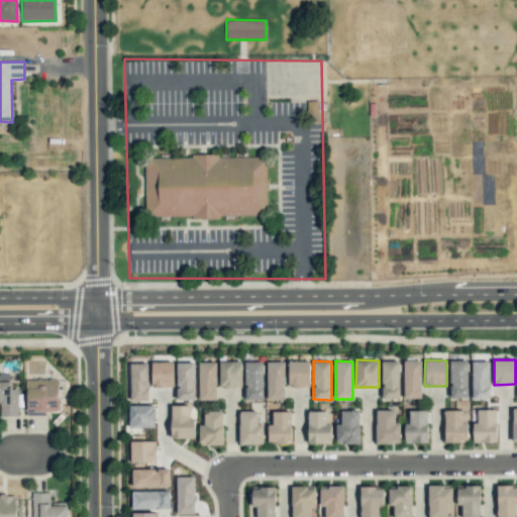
[(399,360),(382,362),(383,399),(400,399),(399,360)]
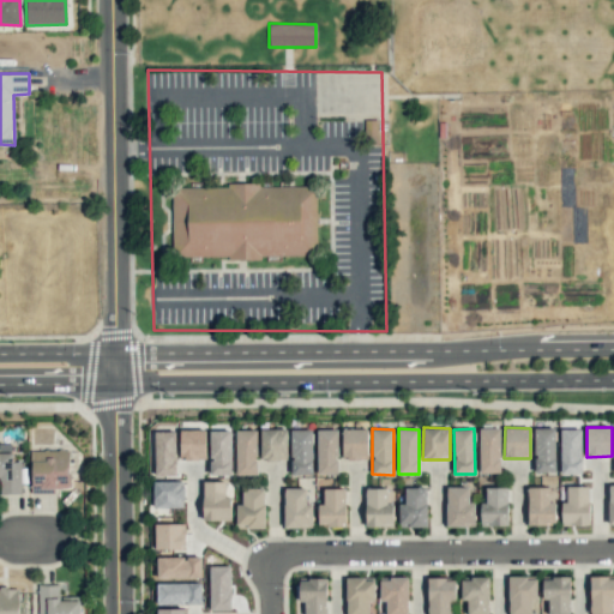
[(500,428),(479,428),(480,473),(500,473),(500,428)]
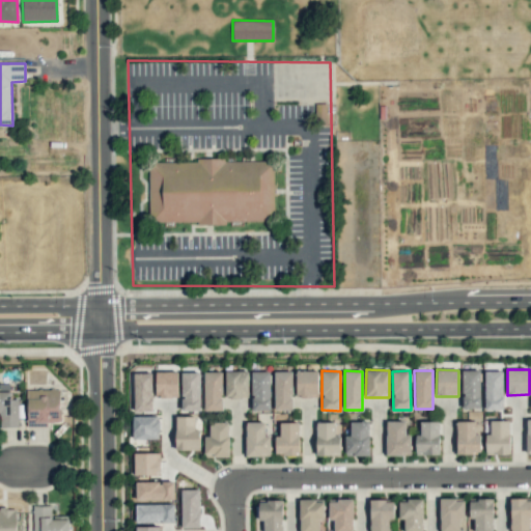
[(462,370),(463,409),(481,408),(480,370),(462,370)]
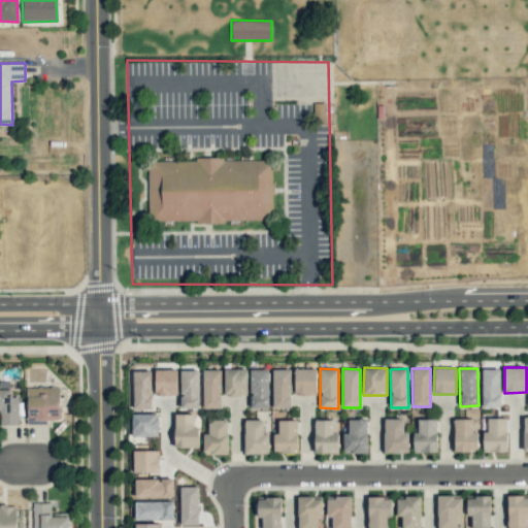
[(155,395),(177,395),(176,369),(155,369),(155,395)]
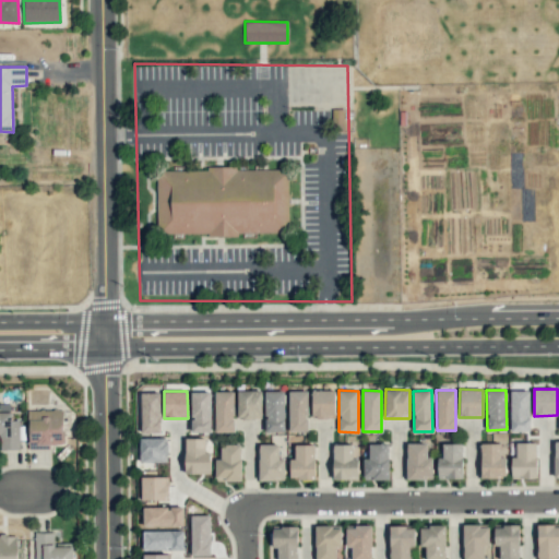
[(234,432),(234,392),(215,391),(214,431),(234,432)]
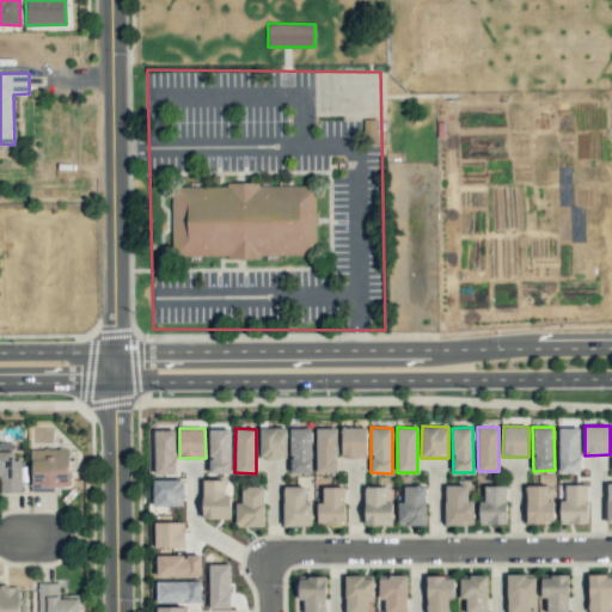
[(259,459),(286,459),(286,428),(259,428),(259,459)]
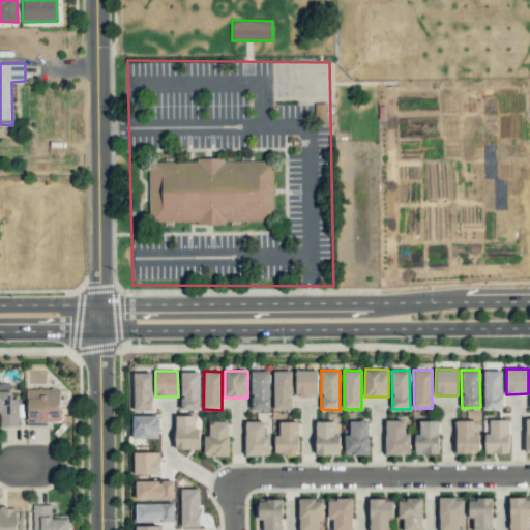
[(269,410),(270,371),(252,371),(251,410),(269,410)]
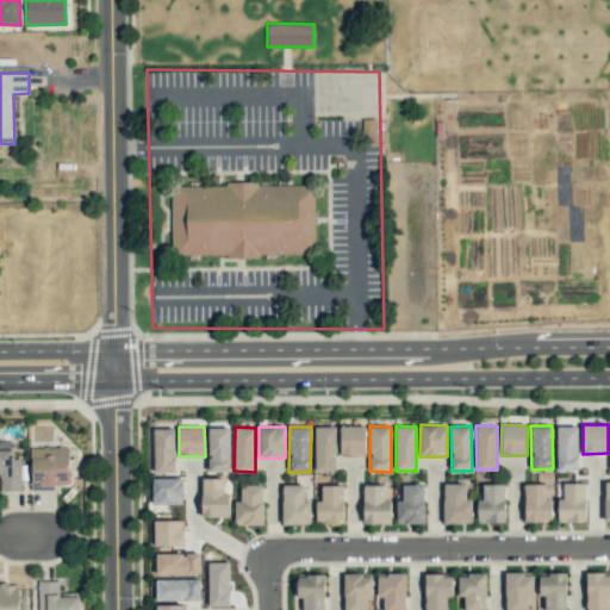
[(335,427),(315,427),(316,472),(336,471),(335,427)]
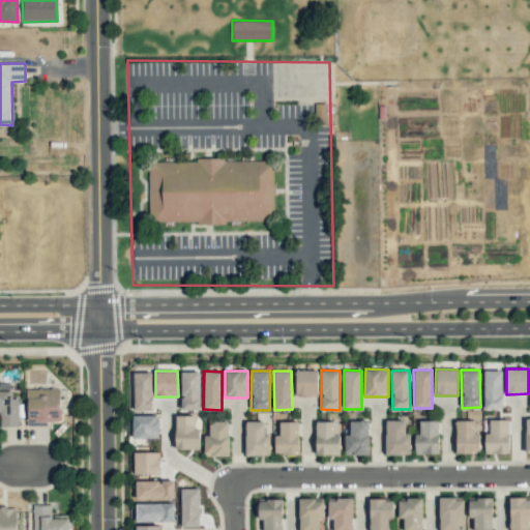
[(296,396),(318,396),(318,371),(295,371),(296,396)]
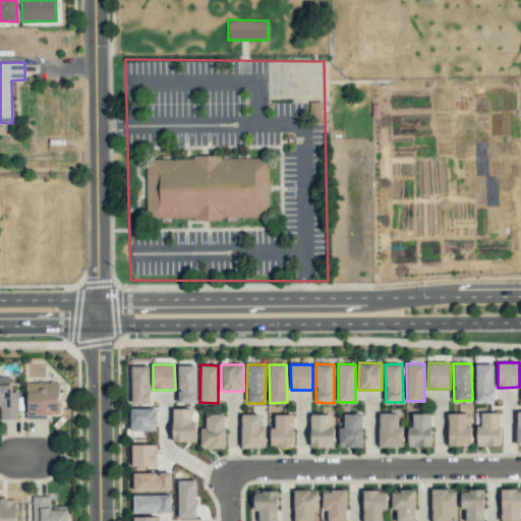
[(475,402),(494,402),(494,364),(475,364),(475,402)]
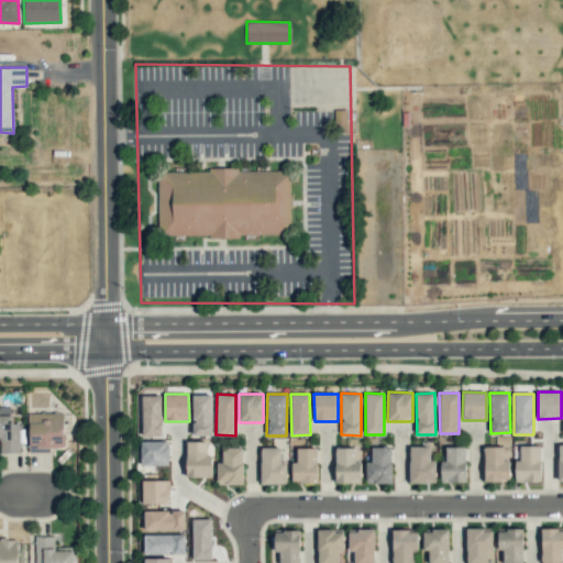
[(162,396),(142,395),(142,435),(161,437),(162,396)]
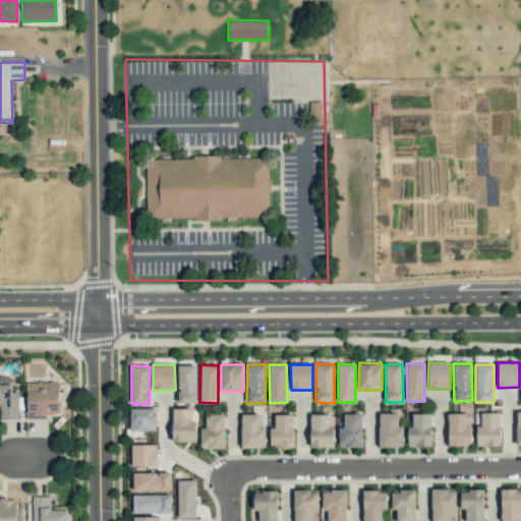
[(178,403),(196,403),(196,365),(177,365),(178,403)]
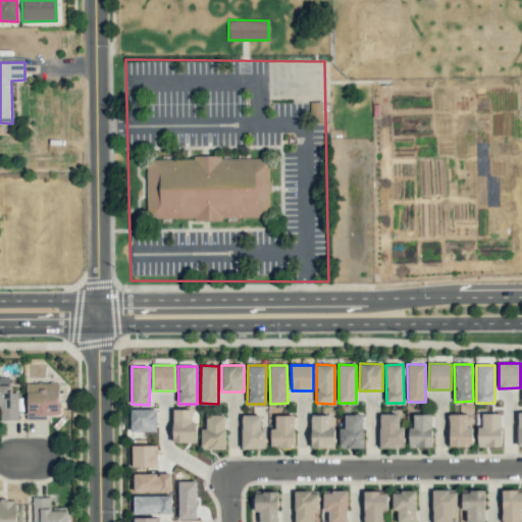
[(18,419),(17,392),(10,393),(10,376),(0,376),(0,410),(0,420),(18,419)]
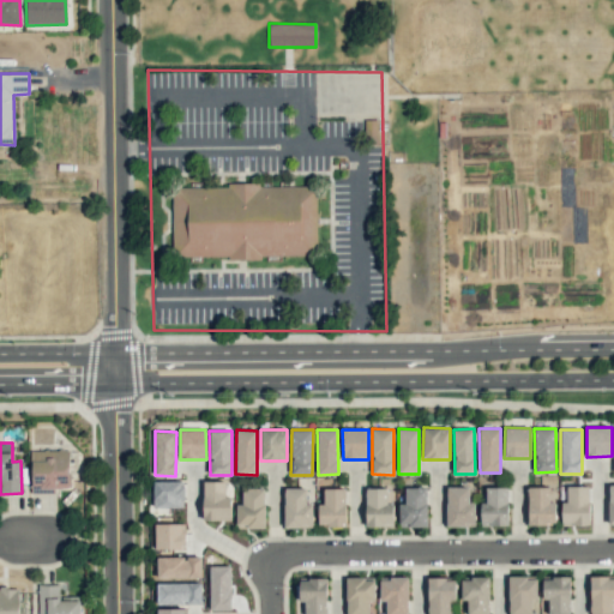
[(70,450),(31,451),(32,489),(70,488),(70,450)]
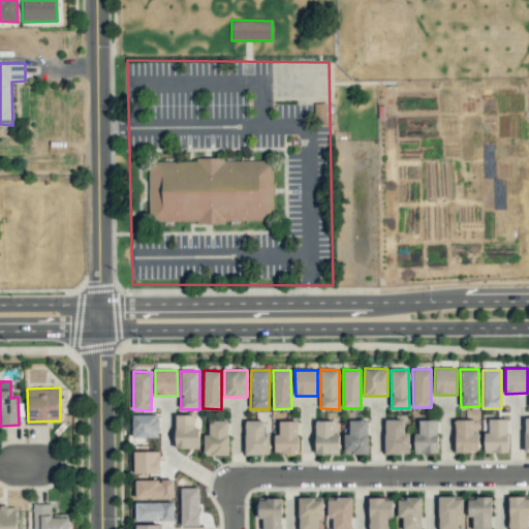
[(132,438),(159,437),(158,414),(131,415),(132,438)]
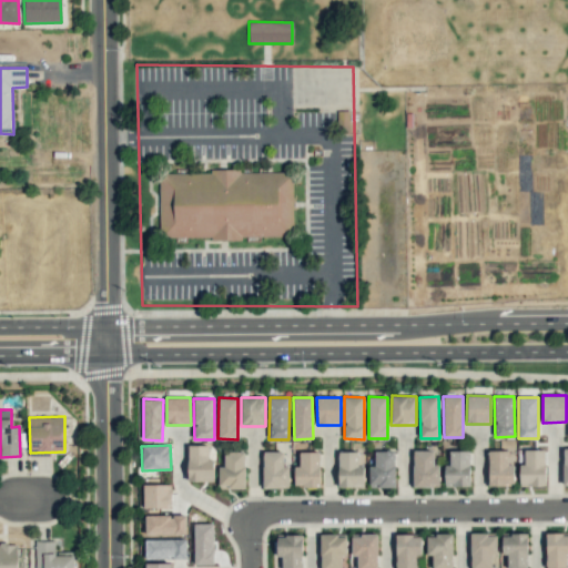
[(189,445),(188,480),(214,482),(214,459),(209,459),(209,446),(189,445)]
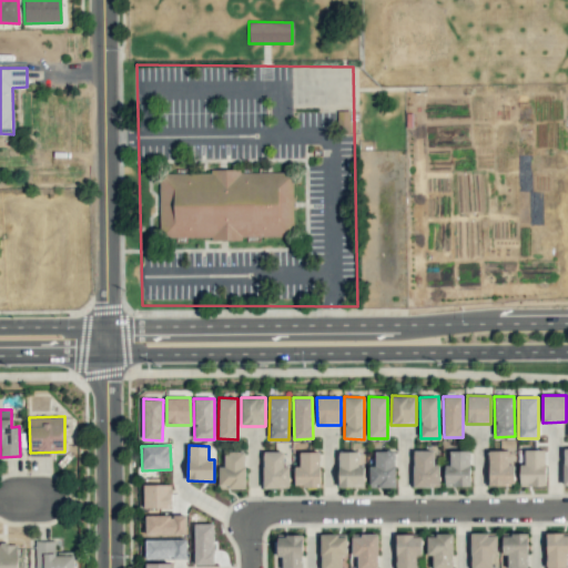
[(546,486),(545,449),(524,450),(524,464),(519,464),(519,486),(546,486)]
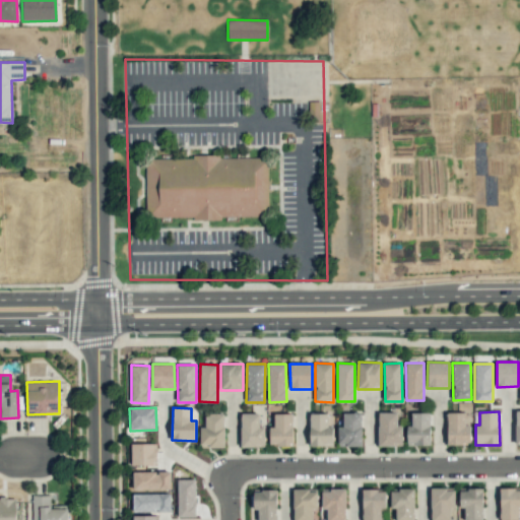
[(378,446),(402,446),(402,426),(396,426),(397,412),(379,412),(378,446)]
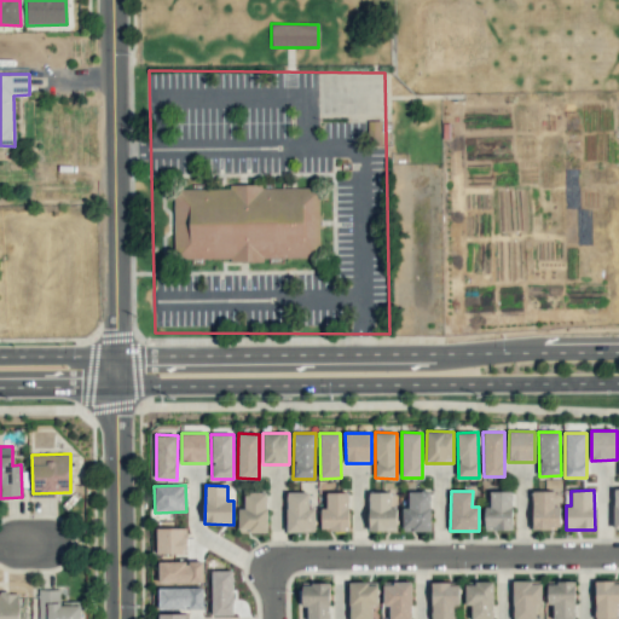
[(532,530),(560,530),(560,505),(554,505),(554,491),(532,491),(532,530)]
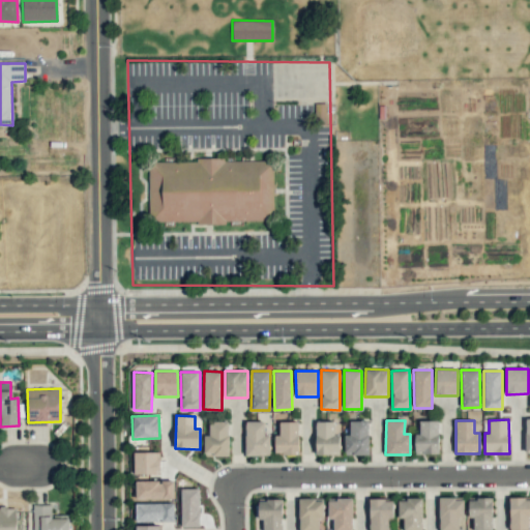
[(228,421),(208,421),(209,435),(204,435),(204,457),(229,455),(228,421)]
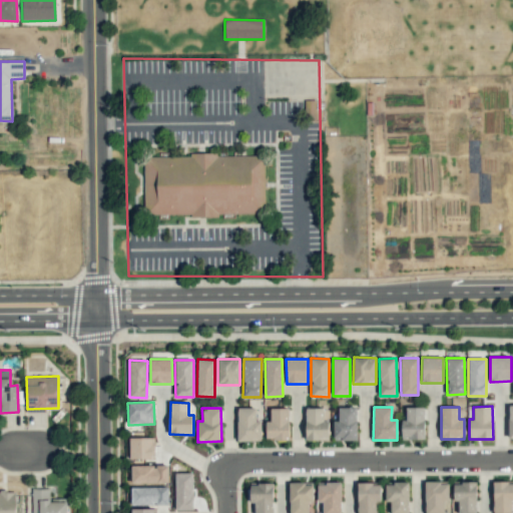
[(237,441),(262,440),(261,421),(257,421),(255,408),(236,408),(237,441)]
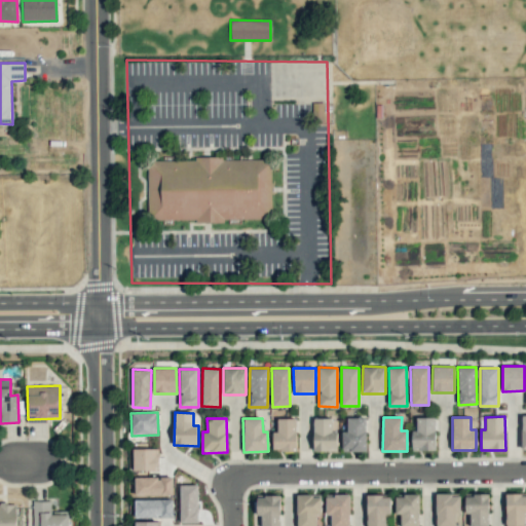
[(272,431),(272,451),(297,451),(296,418),(277,418),(277,431),(272,431)]
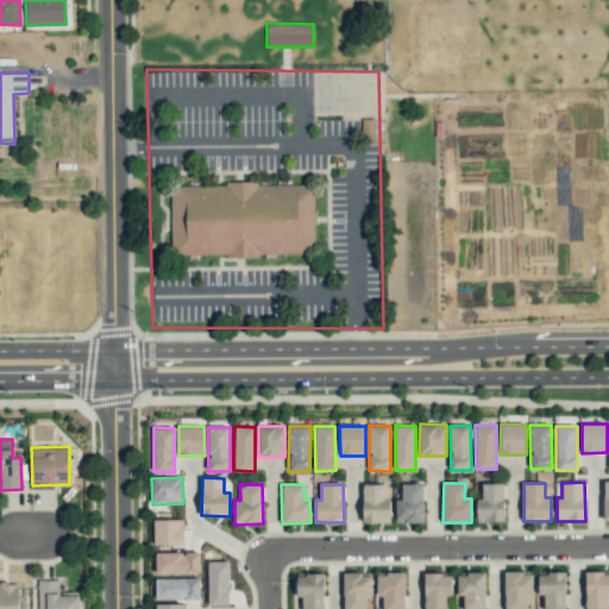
[(383,484),(362,484),(363,522),(390,522),(390,498),(384,498),(383,484)]
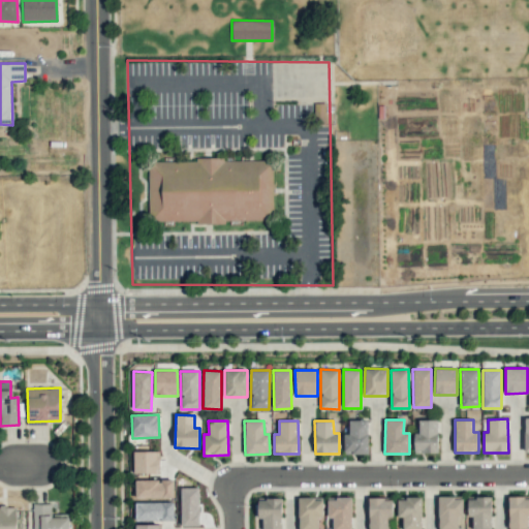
[(368,421),(348,421),(348,433),(343,433),(343,454),(368,454),(368,421)]
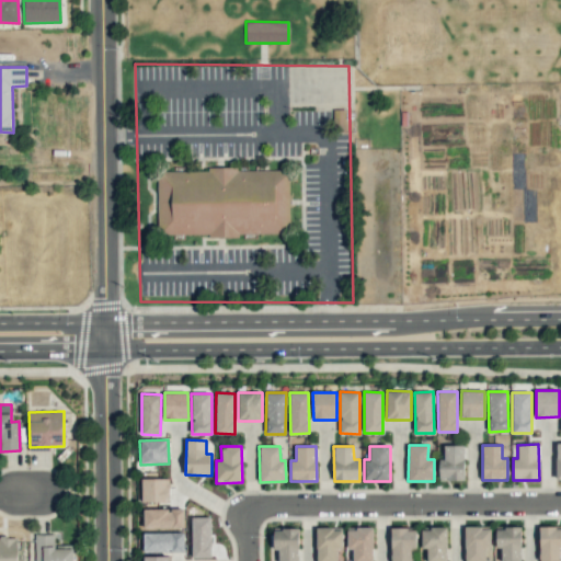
[(439,481),(465,481),(464,446),(444,446),(444,459),(438,459),(439,481)]
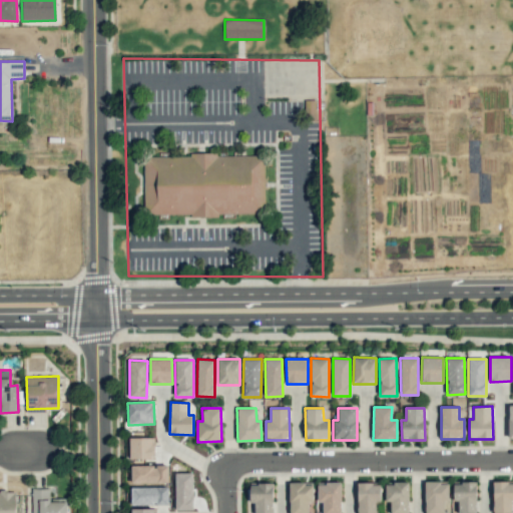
[(129,459),(154,459),(153,437),(129,438),(129,459)]
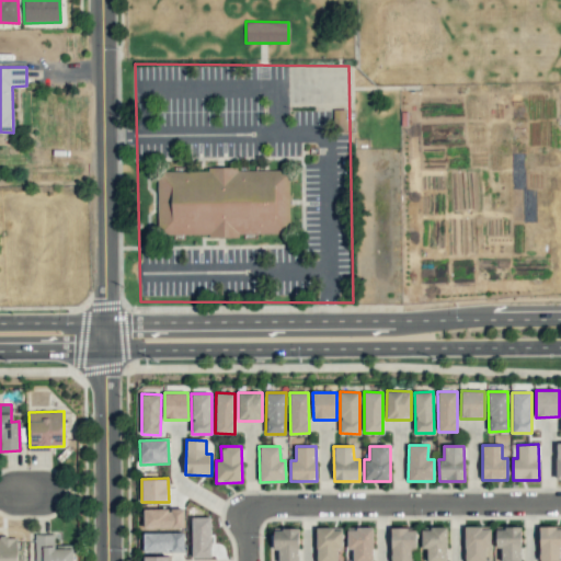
[(144,510),(144,528),(184,527),(184,508),(144,510)]
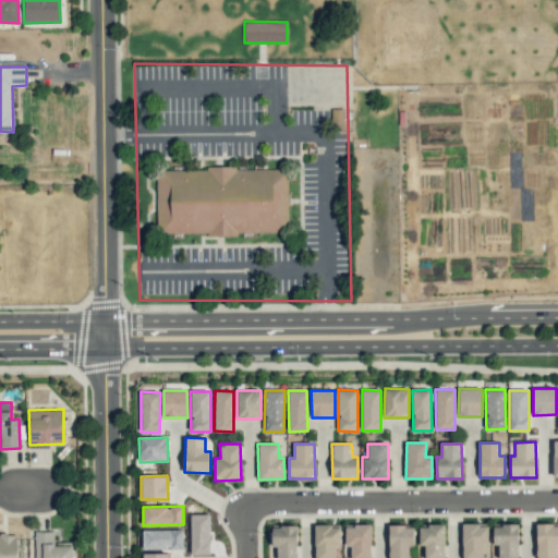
[(210,554),(209,514),(190,514),(191,555),(210,554)]
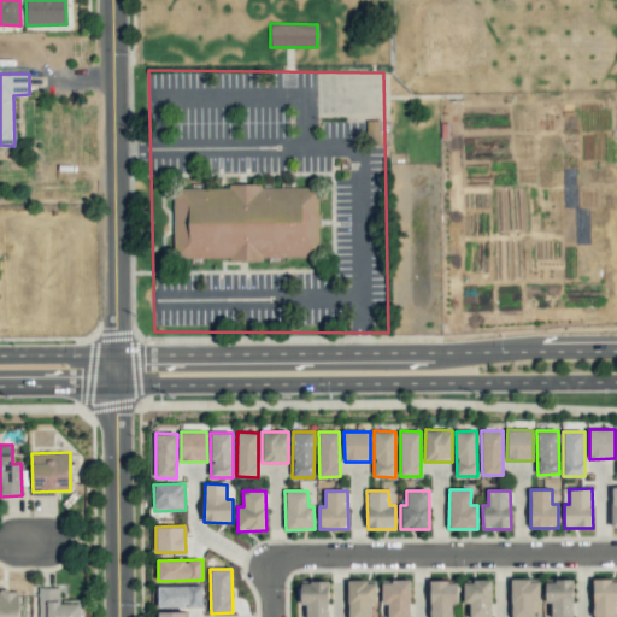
[(615,616),(616,601),(616,600),(616,579),(593,580),(593,616),(615,616)]
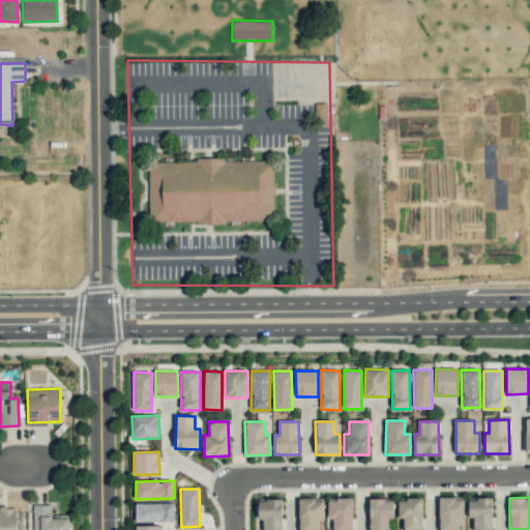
[(420,529),(422,499),(399,498),(398,518),(404,518),(403,529),(420,529)]
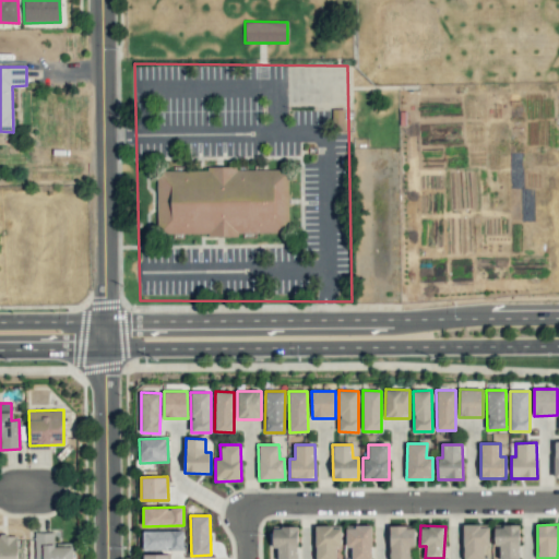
[(488,558),(488,525),(463,525),(463,558),(488,558)]
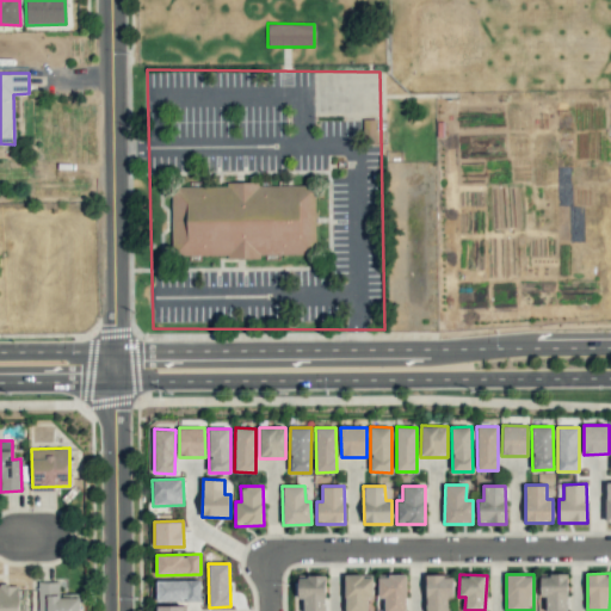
[(567,610),(567,574),(541,574),(541,597),(545,597),(545,610),(567,610)]
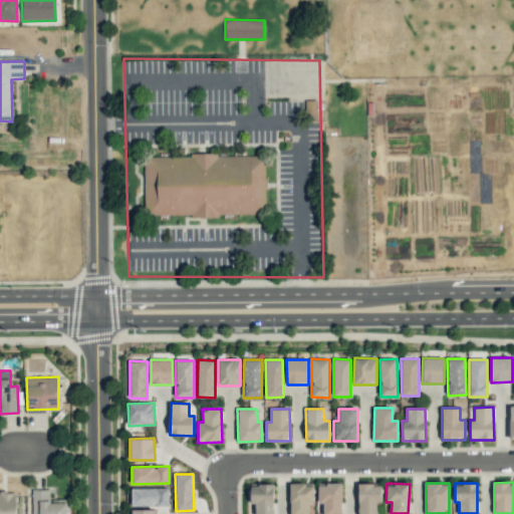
[(272,513),(273,485),(251,484),(250,504),(255,504),(255,513),(272,513)]
